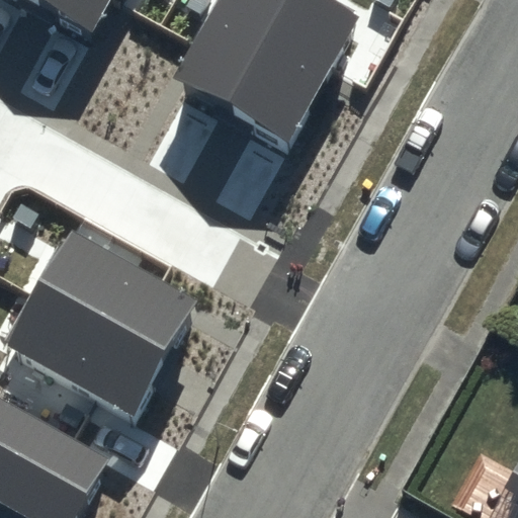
[(107,0),(28,0),(88,33),(107,0)]
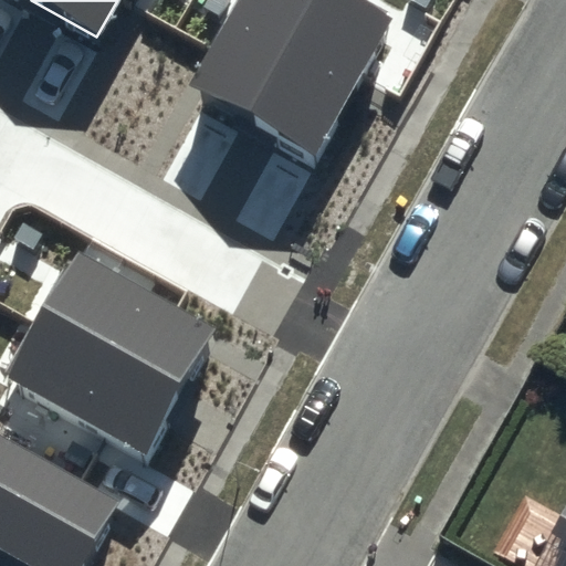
[(392,18),(359,0),(236,0),(188,86),(316,157),(392,18)]
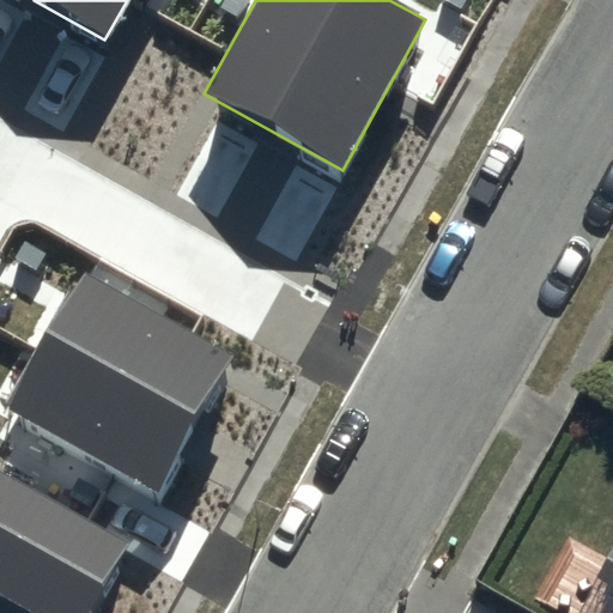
[(235,356),(85,272),(7,411),(157,495),(235,356)]
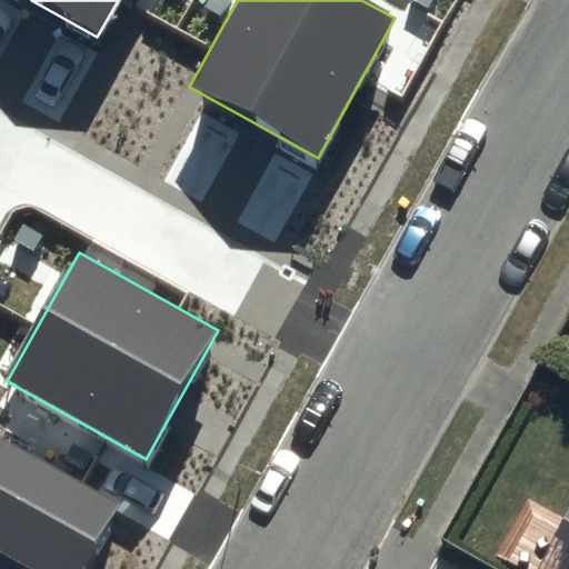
[(83,568),(119,507),(0,439),(0,568),(83,568)]
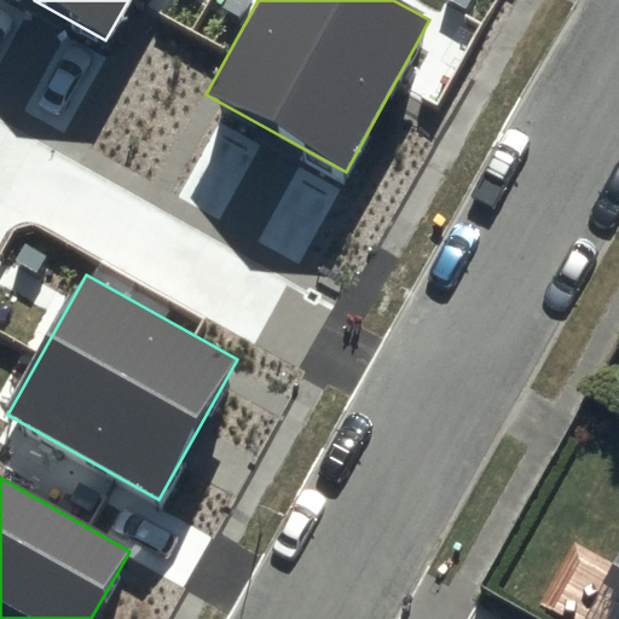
[(618,618),(618,557),(584,618),(618,618)]
